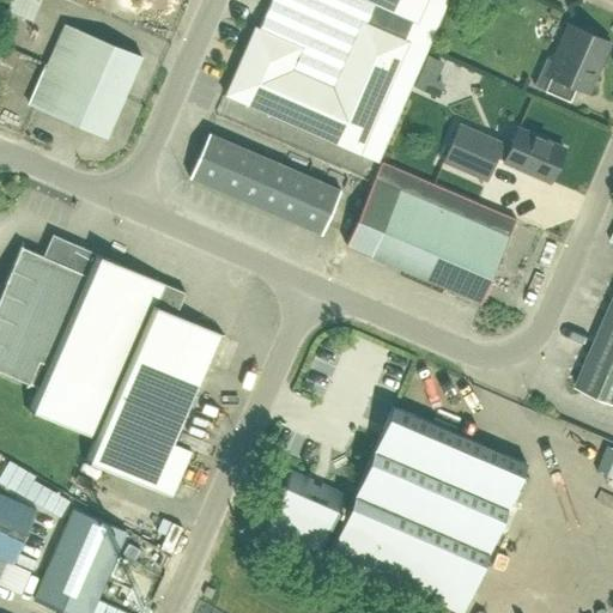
[(16,0),(11,13),(38,23),(46,0),(16,0)]
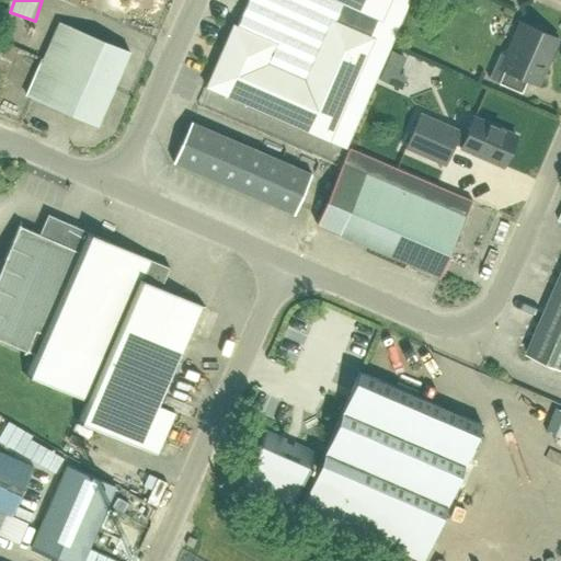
[(331,0),(341,4),(333,22),(329,20),(302,80),(265,64),(274,44),(231,25),(204,88),(327,141),(371,38),(368,37),(376,20),(379,21),(388,0),(331,0)]
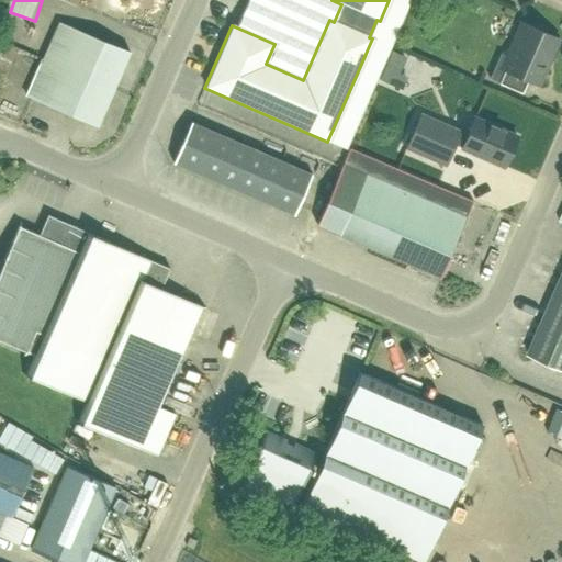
[(127,53),(58,22),(25,97),(96,127),(127,53)]
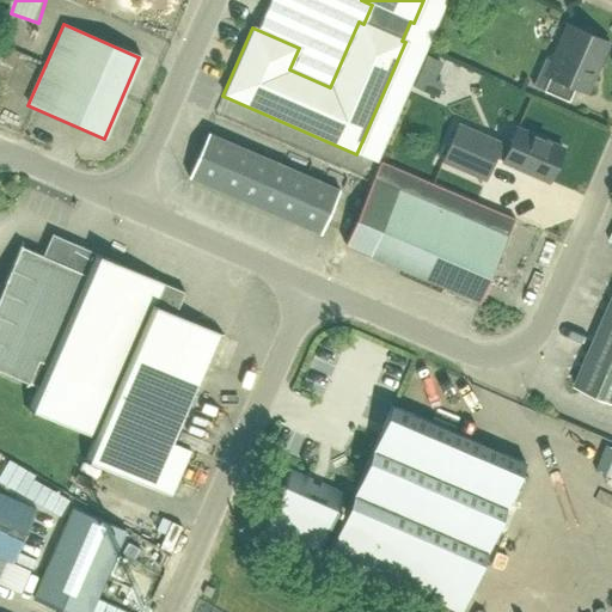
[(609,43),(567,25),(545,74),(539,72),(532,87),(567,103),(573,89),(587,95),(609,43)]
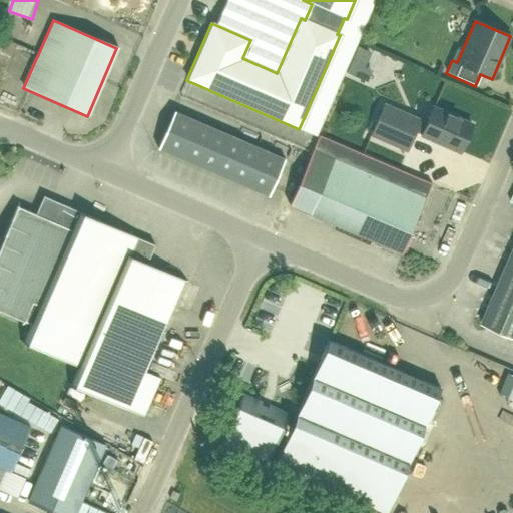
[(358,46),(352,58),(366,64),(371,52),(358,46)]
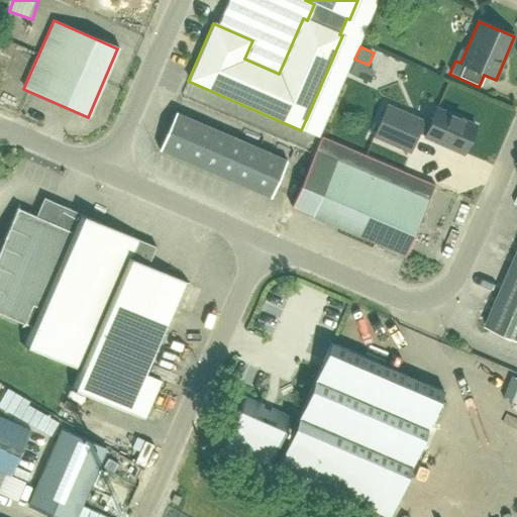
[(423,122),(386,106),(373,137),(410,153),(418,134),(424,137),(462,154),(475,127),(435,110),(429,125),(423,122)]
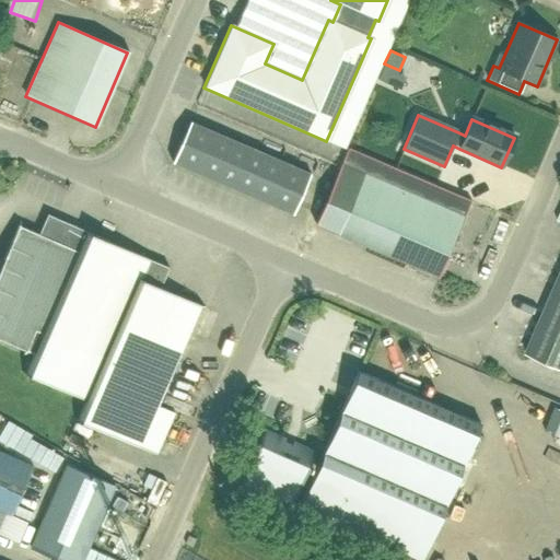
[(310,175),(188,123),(171,163),(292,216),(310,175)]
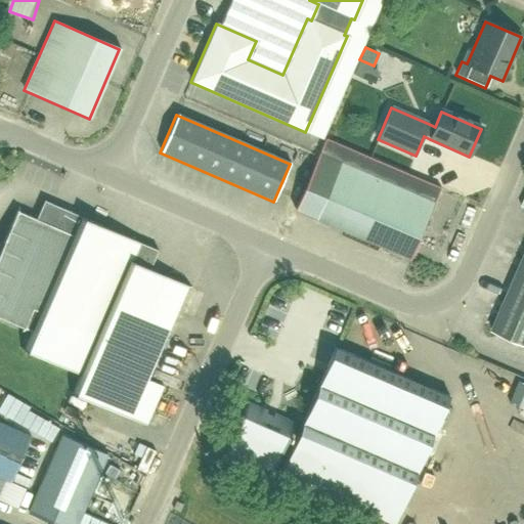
[(297,212),(409,260),(440,188),(328,140),(297,212)]
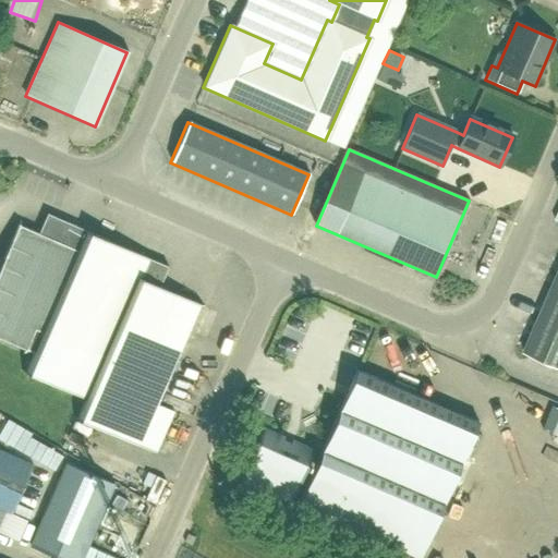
[(84,400),(76,419),(71,416),(71,417),(155,453),(156,452),(154,451),(171,413),(155,407),(199,305),(159,289),(169,267),(46,215),(46,217),(48,217),(39,235),(19,227),(20,223),(19,222),(0,265),(0,339),(24,350),(23,354),(24,354),(25,351),(33,354),(25,372),(21,371),(20,372),(84,400)]
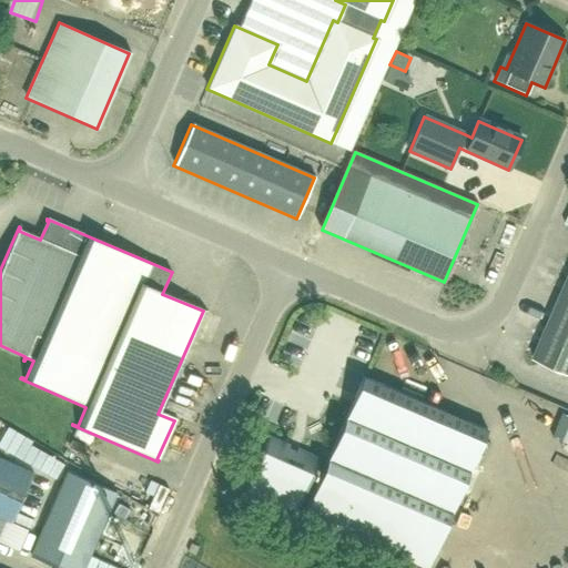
[(567,279),(534,359),(567,374),(567,279)]
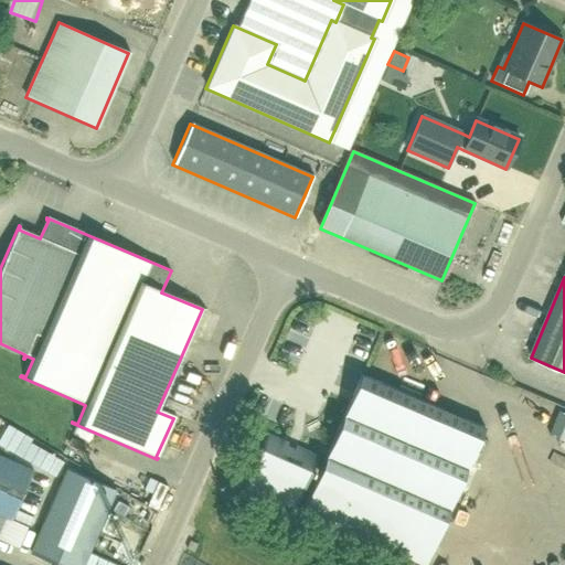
[(424,564),(484,428),(361,375),(321,469),(312,466),(318,456),(266,433),(243,488),(294,510),(308,476),(317,479),(301,513),(420,564),(424,564)]
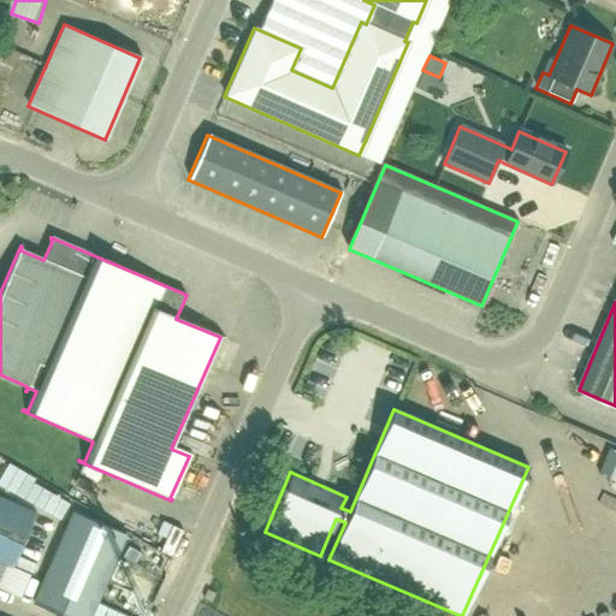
[(0,561),(12,567),(36,511),(0,496),(0,561)]
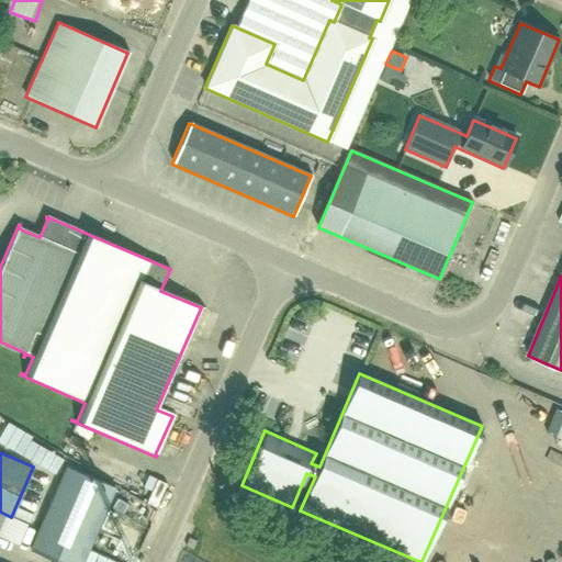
[(53,496),(24,561),(81,561),(101,517),(53,496)]
